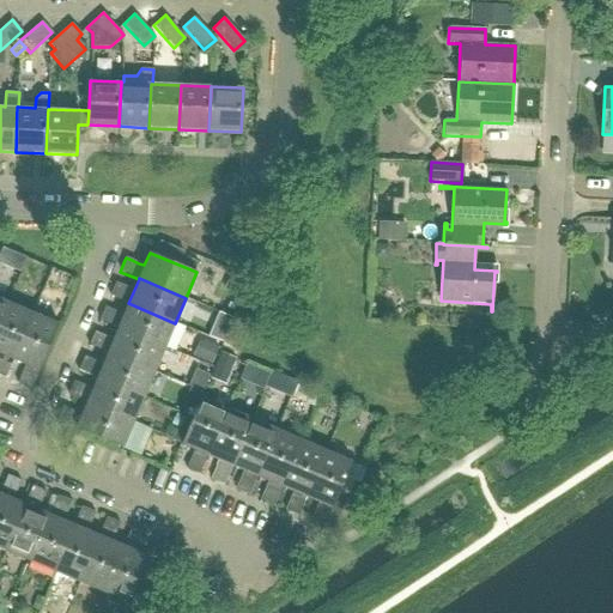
[(116,283),(110,296),(123,302),(129,289),(116,283)]
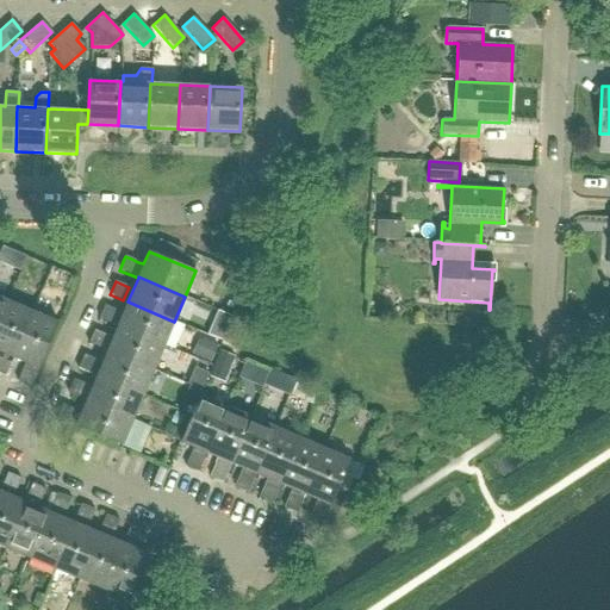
[(7,300),(0,317),(0,352),(12,358),(32,311),(7,300)]
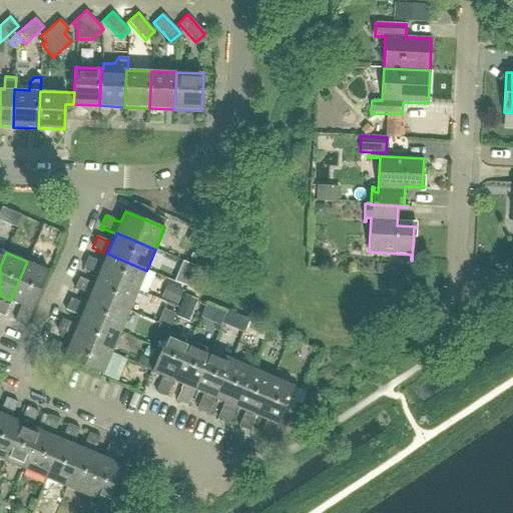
[(146,271),(107,253),(103,264),(87,258),(83,269),(98,275),(137,291),(146,271)]
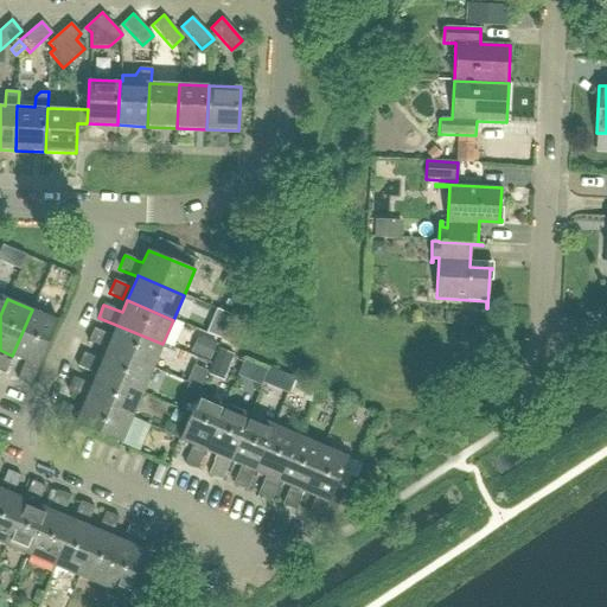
[(31,385),(38,366),(57,320),(32,310),(12,356),(13,356),(25,362),(17,379),(31,385)]
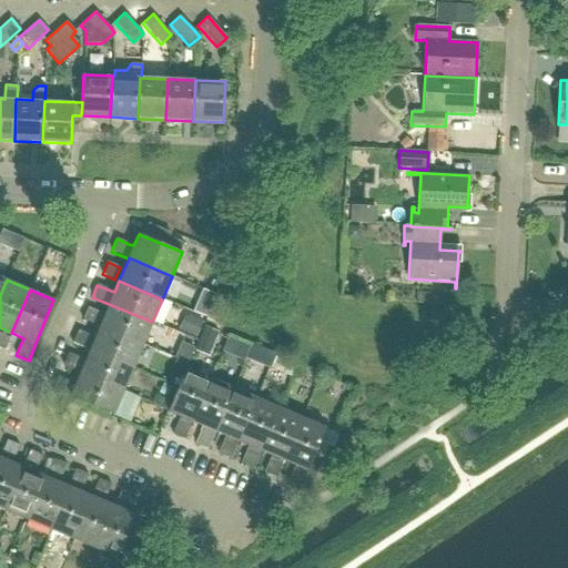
[(142,345),(152,322),(109,304),(104,315),(88,307),(82,320),(99,327),(99,326),(142,345)]
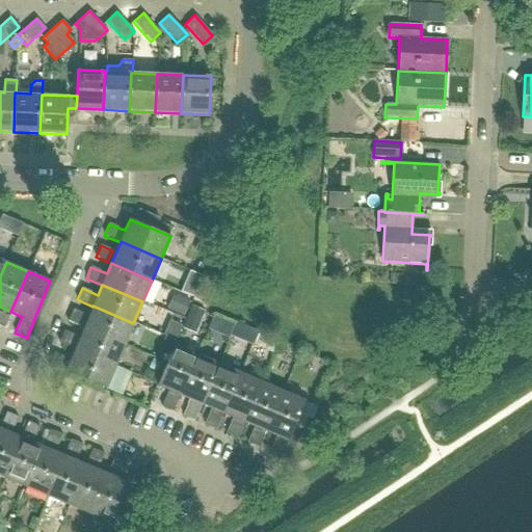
[(68,321),(83,328),(84,327),(125,344),(133,323),(92,306),(92,307),(88,316),(73,310),(68,321)]
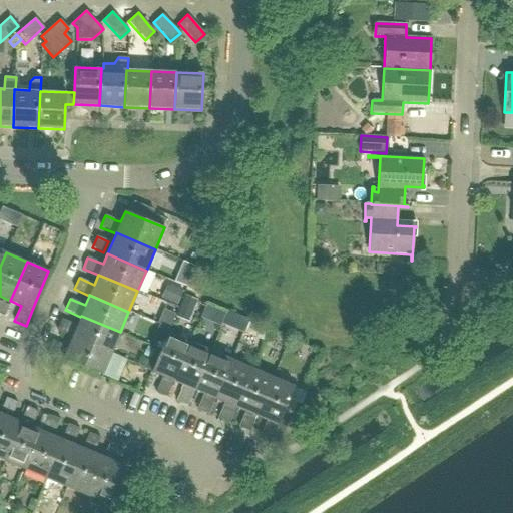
[(0,314),(4,317),(9,306),(0,301),(0,314)]
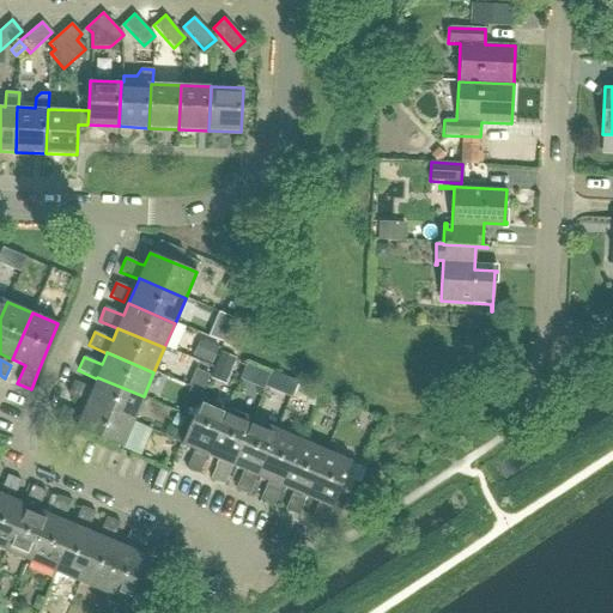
[(133,422),(144,396),(97,377),(96,378),(86,401),(133,422)]
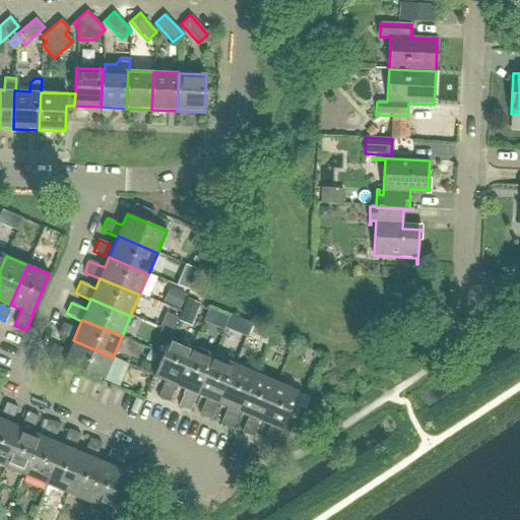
[(69,339),(73,328),(62,323),(57,335),(69,339)]
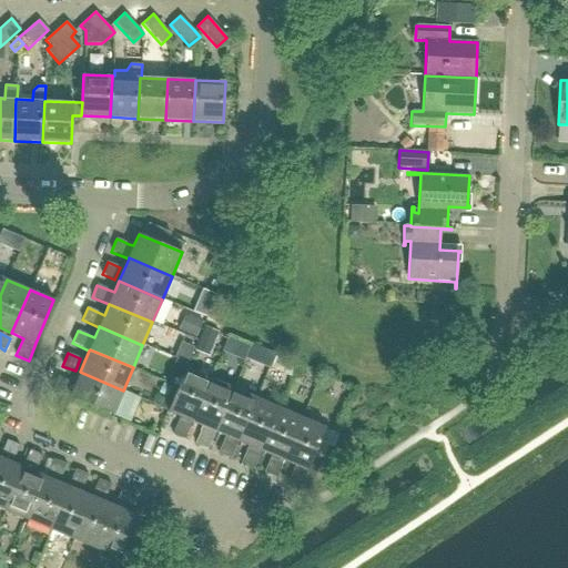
[(168,412),(180,417),(172,434),(184,439),(191,422),(210,378),(185,368),(168,412)]
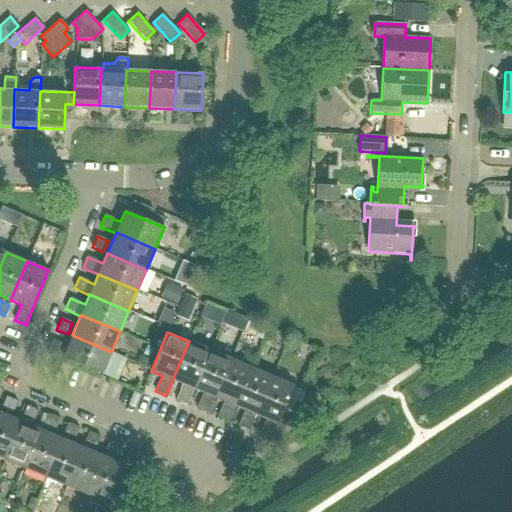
[(102,374),(111,352),(72,335),(63,357),(102,374)]
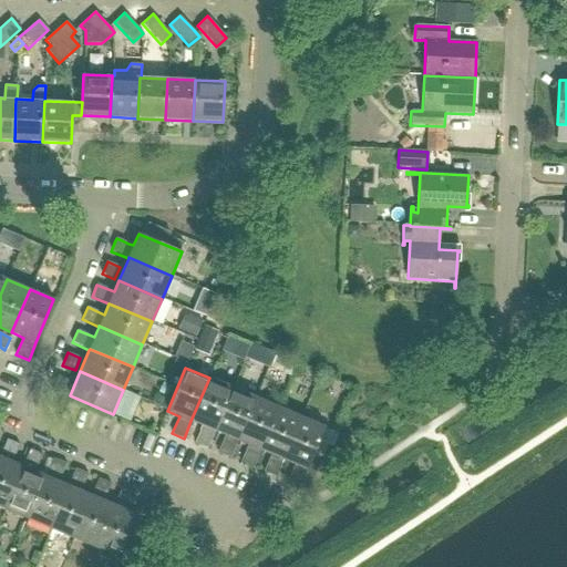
[(52,389),(65,394),(70,382),(58,377),(52,389)]
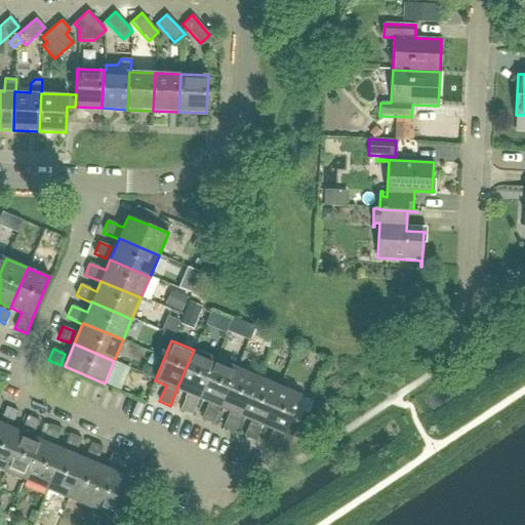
[(214,359),(194,350),(176,390),(187,394),(180,410),(192,415),(198,399),(214,359)]
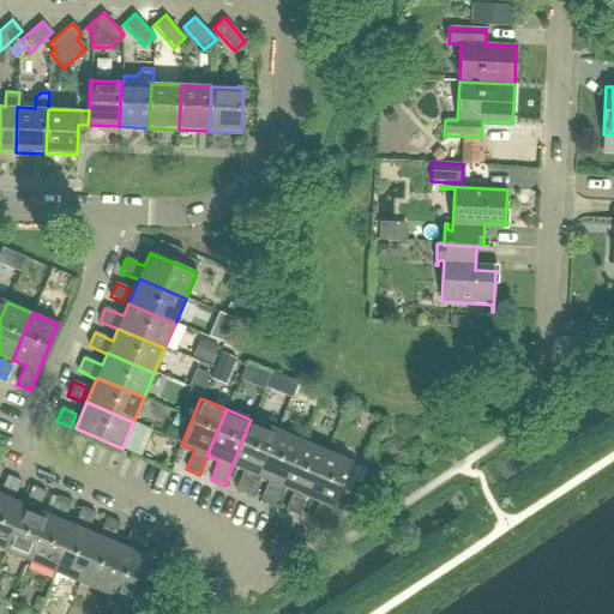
[(244,471),(241,476),(235,491),(248,495),(257,477),(276,431),(251,420),(232,467),(244,471)]
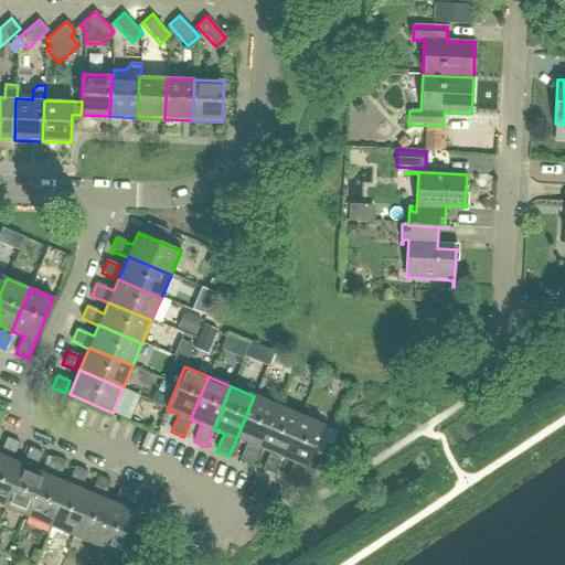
[(277,405),(254,396),(236,439),(246,444),(244,448),(240,461),(252,466),(257,454),(258,448),(277,405)]
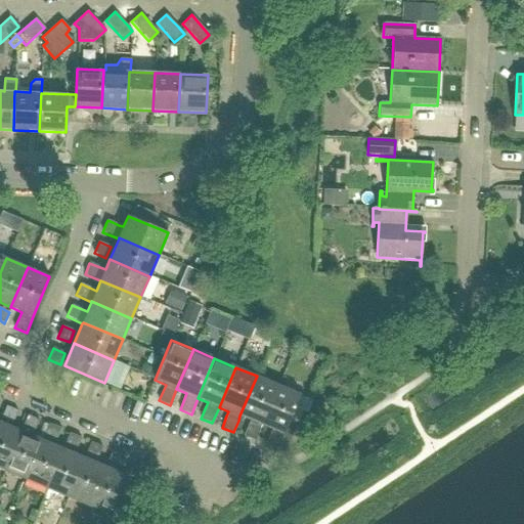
[(250,420),(248,425),(243,436),(255,441),(261,425),(277,385),(257,376),(239,416),(250,420)]
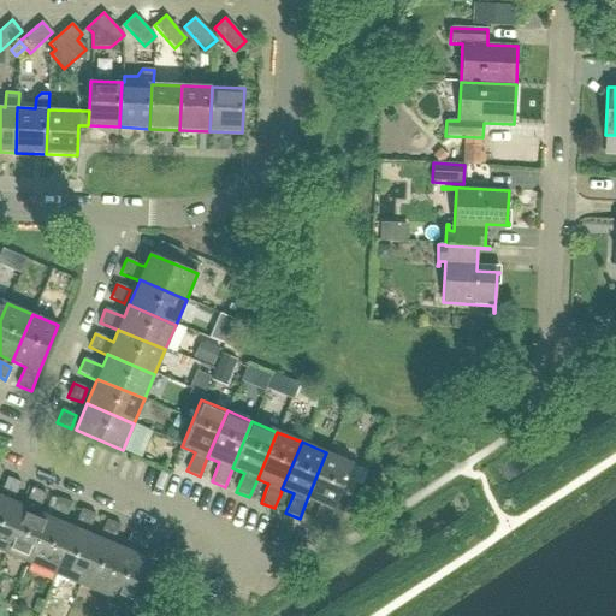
[(353,463),(326,452),(307,499),(320,505),(312,523),(335,533),(356,484),(345,479),(353,463)]
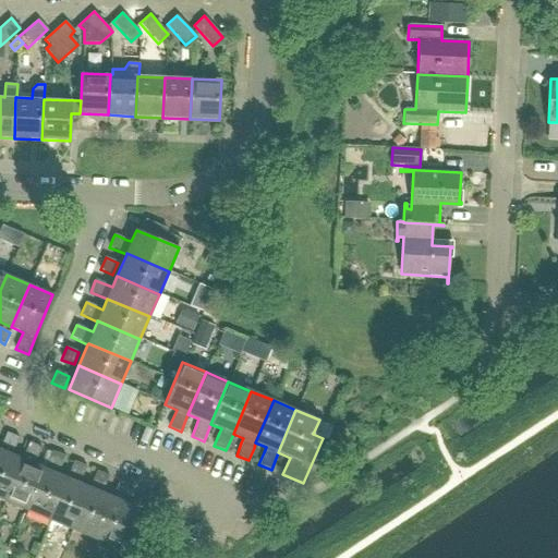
[(14,450),(20,438),(7,433),(1,445),(14,450)]
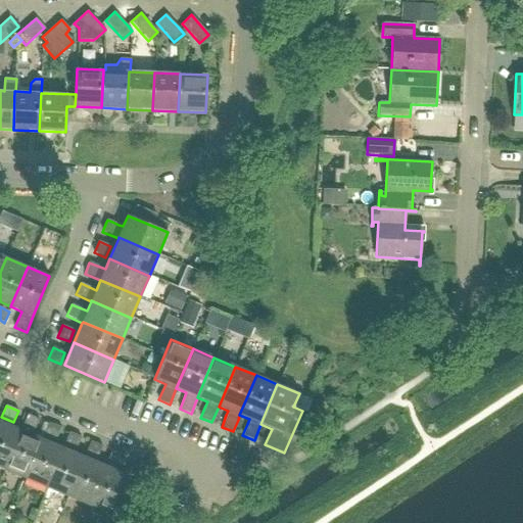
[(27,414),(21,426),(20,430),(4,470),(26,479),(42,439),(33,435),(39,419),(27,414)]
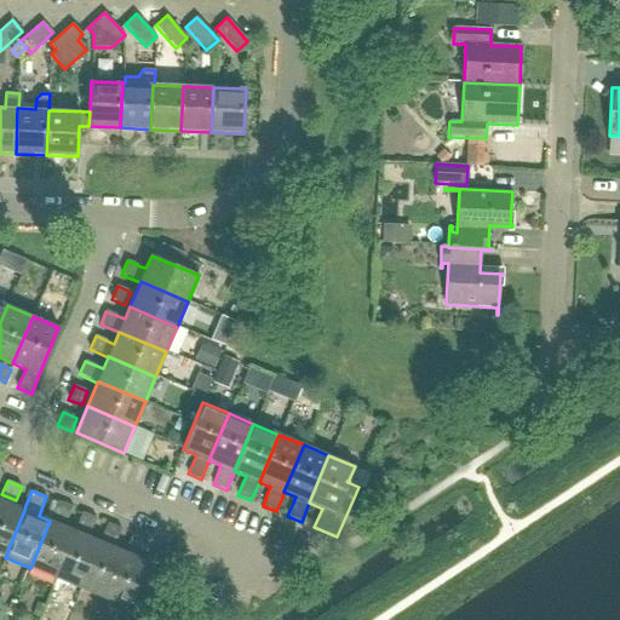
[(24,510),(0,499),(0,555),(5,557),(24,510)]
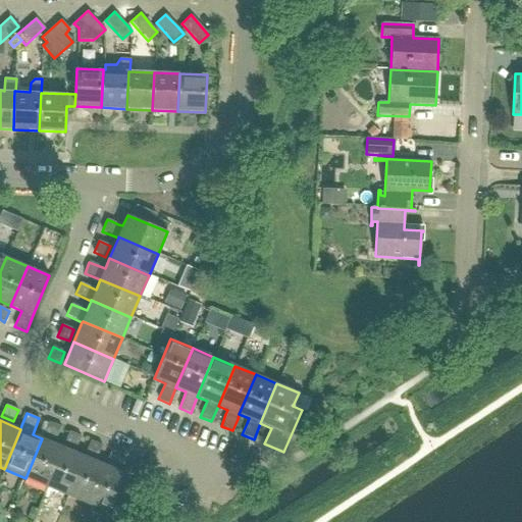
[(55,438),(60,427),(48,422),(44,434),(55,438)]
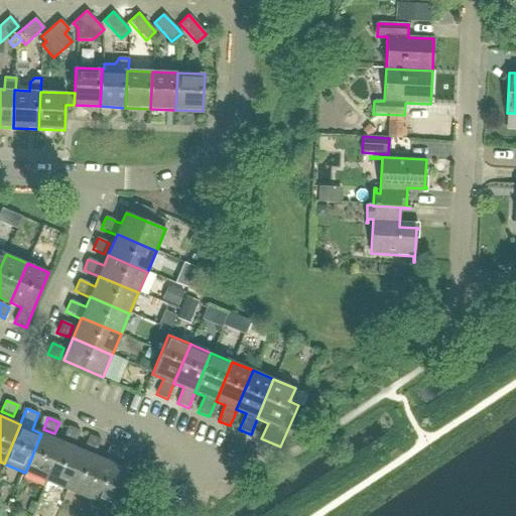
[(62,442),(45,482),(67,490),(83,450),(74,446),(80,431),(69,426),(61,442),(62,442)]
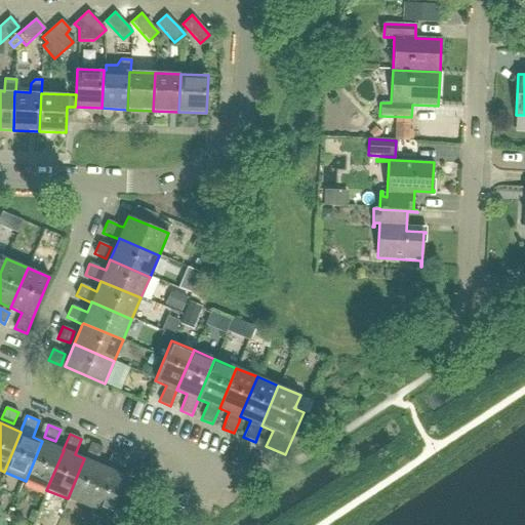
[(42,441),(26,481),(46,490),(64,450),(63,450),(42,441)]
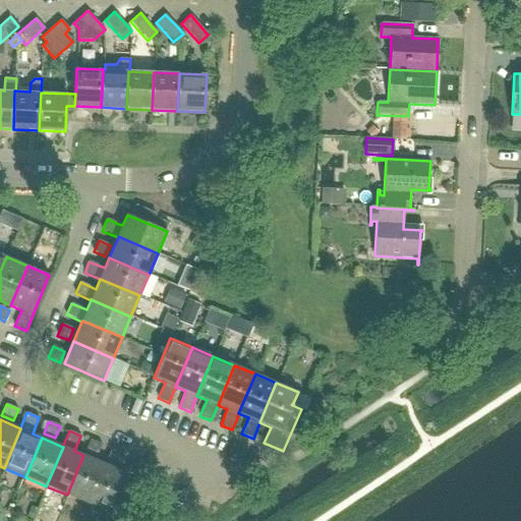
[(83,455),(67,495),(88,504),(105,464),(96,460),(102,445),(91,440),(83,455)]
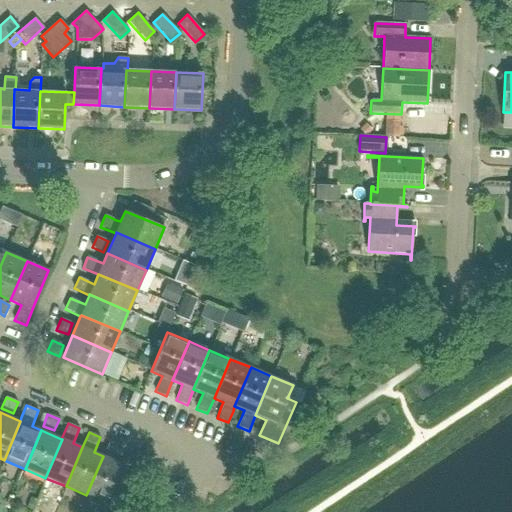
[(103,456),(86,495),(108,504),(125,465),(114,461),(121,446),(109,441),(103,456)]
